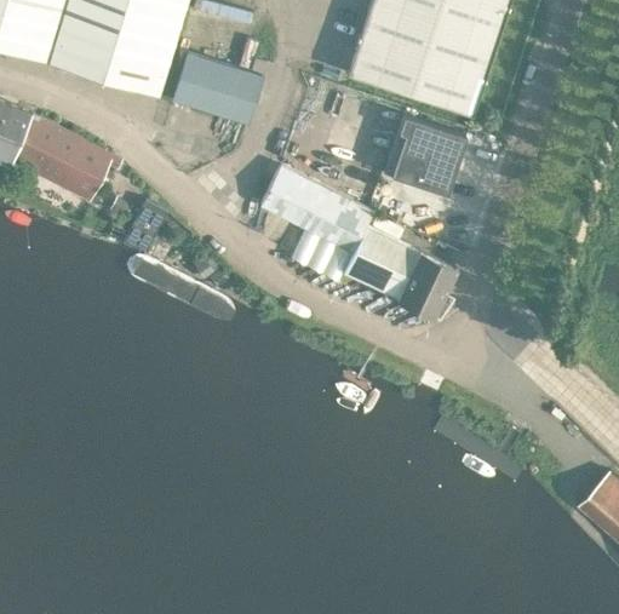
[(0,0),(0,51),(159,99),(188,0),(0,0)]
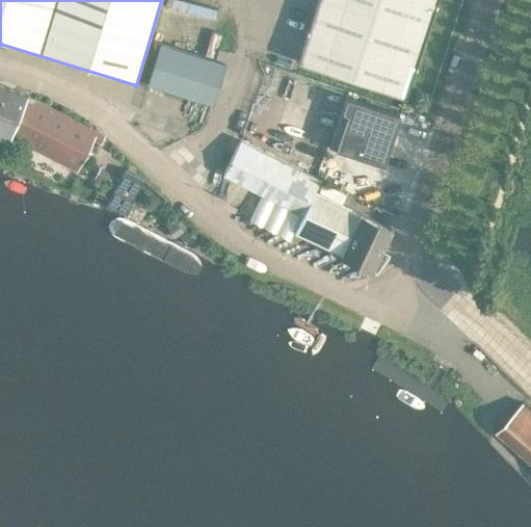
[(405,101),(437,0),(319,0),(298,67),(405,101)]
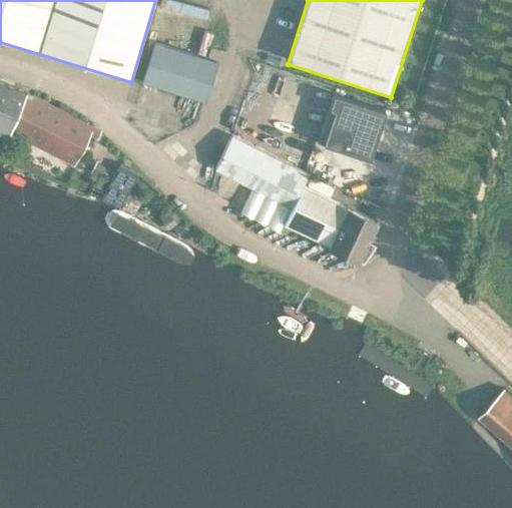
[(142,85),(143,85),(205,104),(217,64),(155,45),(142,85)]
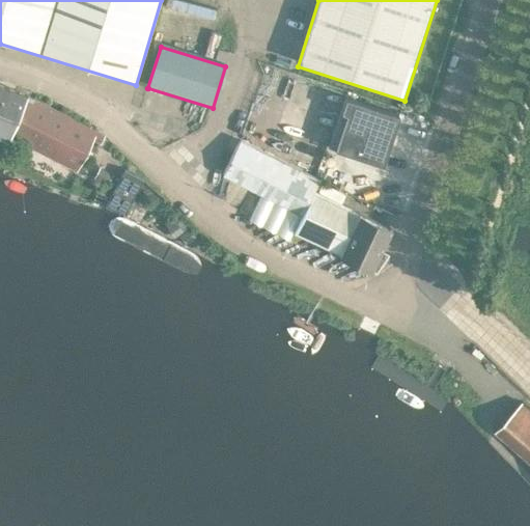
[(0,140),(7,143),(9,141),(77,175),(96,136),(27,100),(0,87),(0,140)]
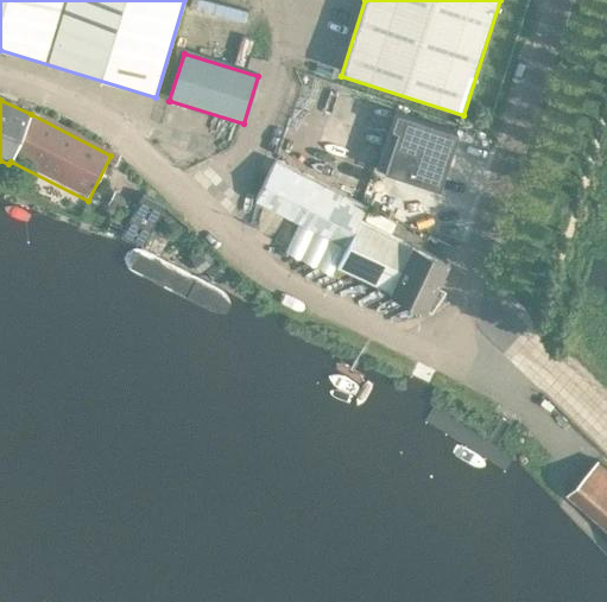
[(396,115),(396,116),(377,172),(438,192),(457,135),(396,115)]
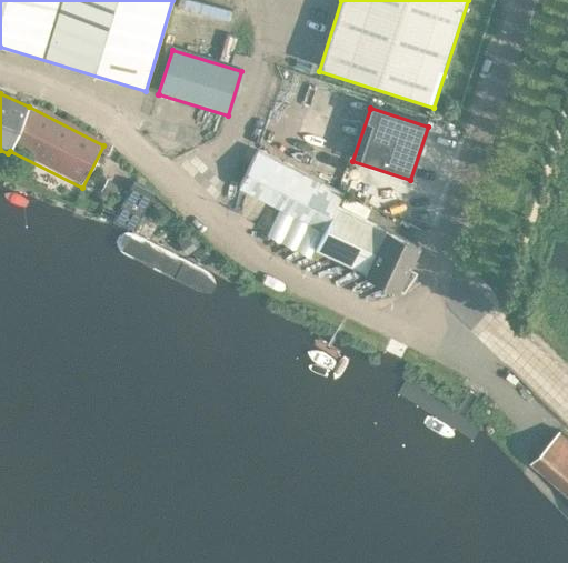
[(398,293),(420,248),(336,210),(342,197),(257,154),(239,191),(325,233),(316,252),(365,275),(364,278),(398,293)]
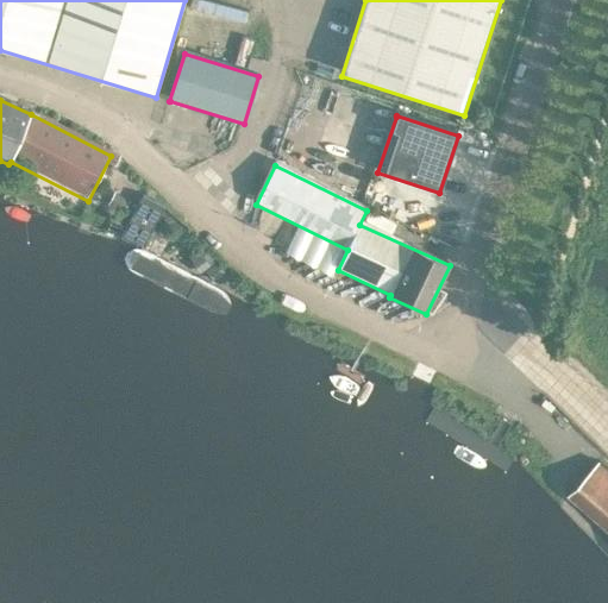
[(144,199),(120,242),(144,250),(164,211),(144,199)]
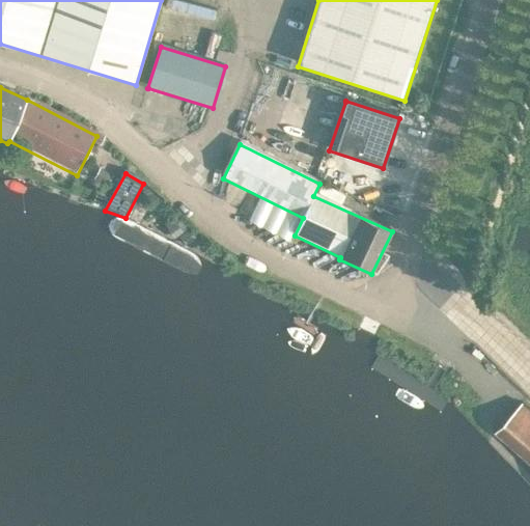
[(112,182),(99,174),(94,184),(108,191),(112,182)]
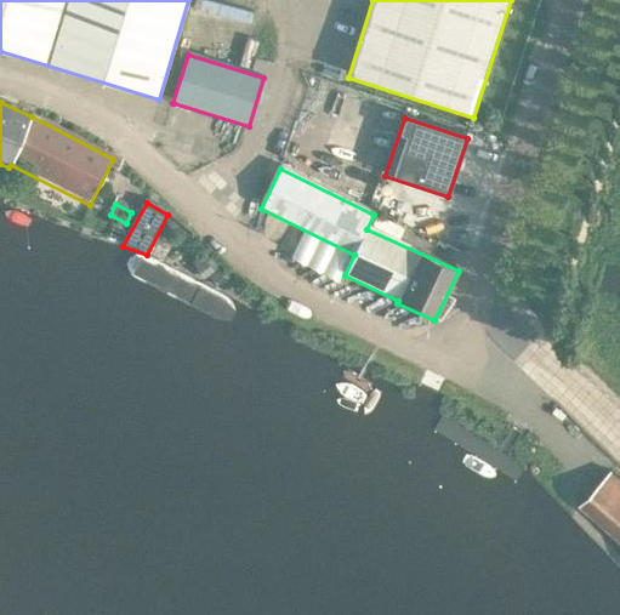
[(375,216),(371,228),(403,239),(407,227),(375,216)]
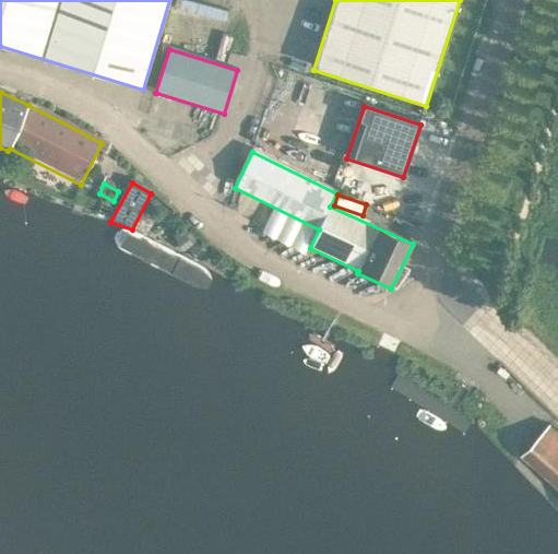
[(110,250),(206,297),(216,278),(120,231),(110,250)]
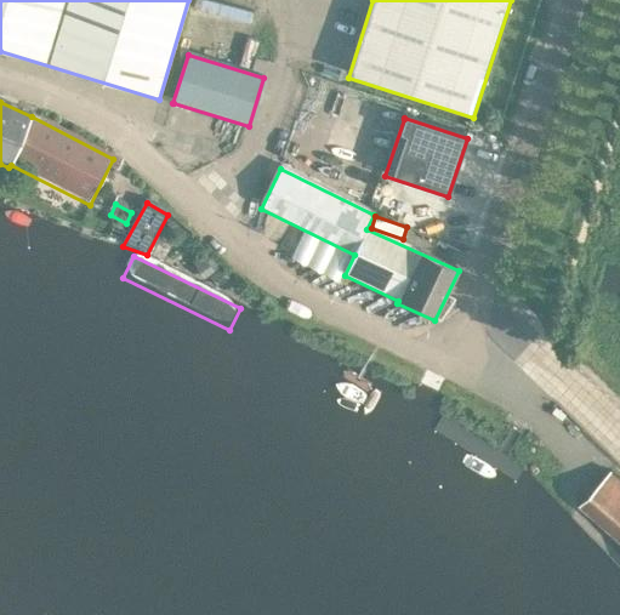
[(580,510),(619,545),(619,482),(612,476),(580,510)]
